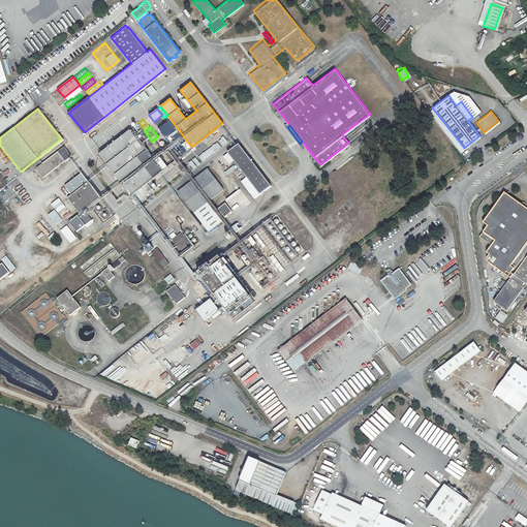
[(99,153),(130,194),(133,192),(161,171),(129,129),(99,153)]
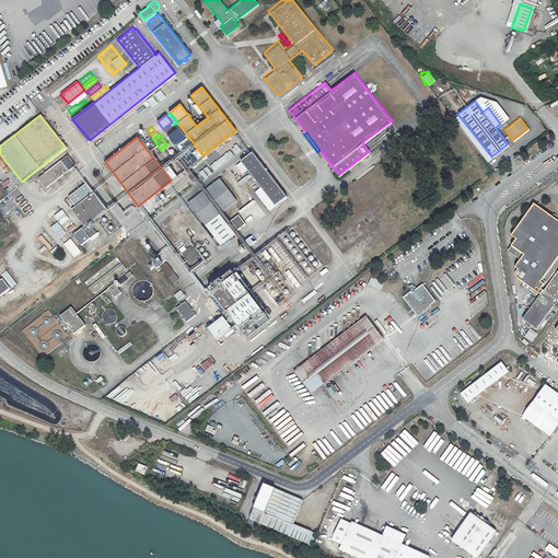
[(229,147),(233,153),(240,149),(234,142),(229,147)]
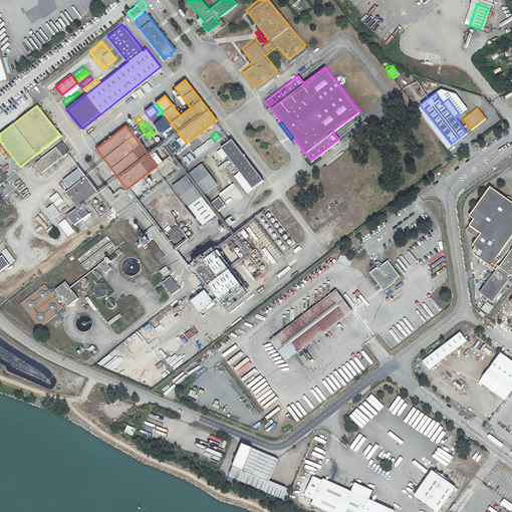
[(226,154),(252,187),(262,179),(231,140),(221,147),(226,154)]
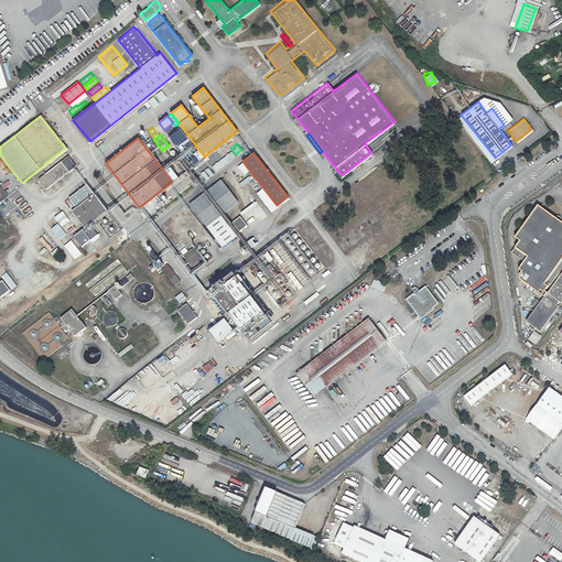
[(39,177),(46,186),(75,163),(68,154),(39,177)]
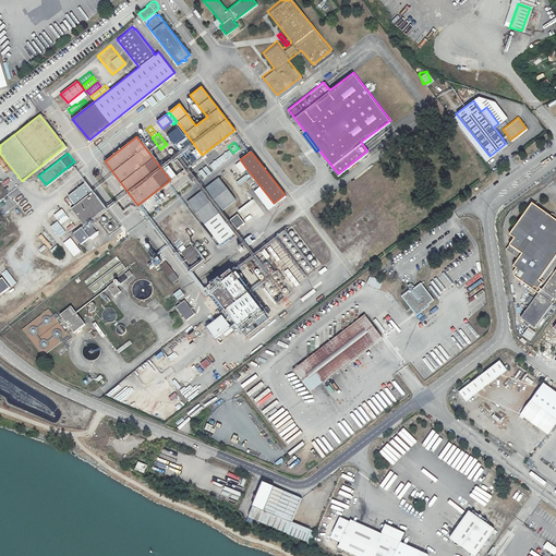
[(181,154),(173,159),(182,170),(190,165),(181,154)]
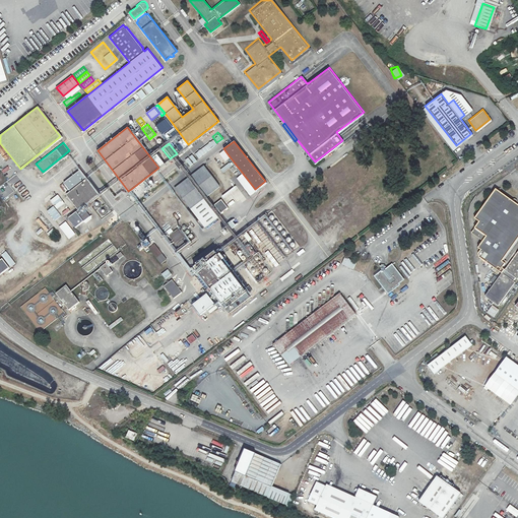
[(9,157),(0,144),(0,155),(4,162),(9,157)]
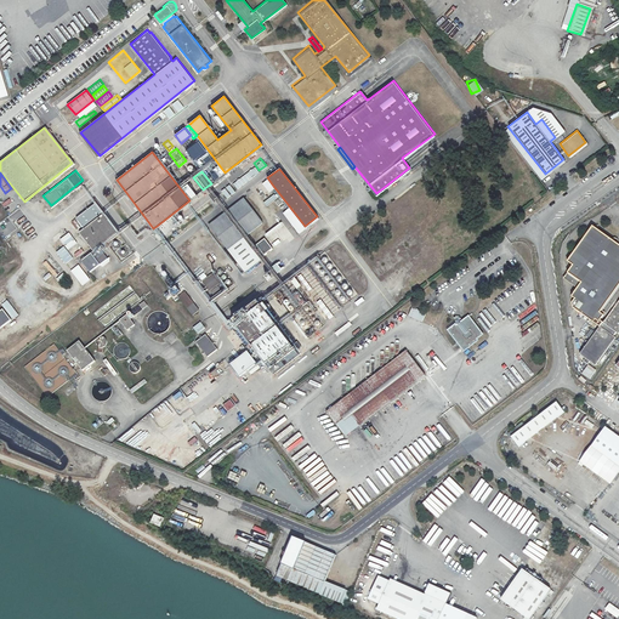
[(273,186),(267,177),(262,182),(268,191),(273,186)]
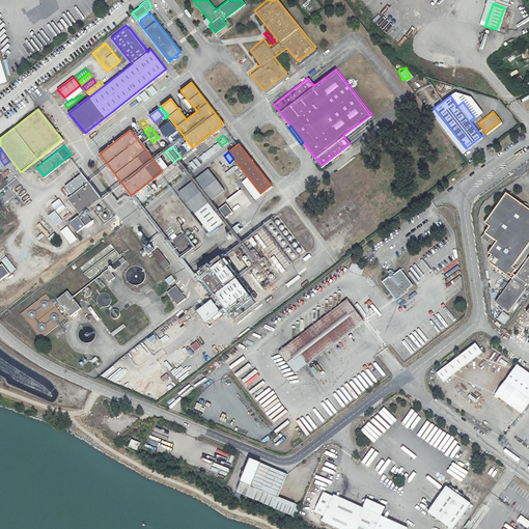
[(194,156),(187,162),(192,168),(199,163),(194,156)]
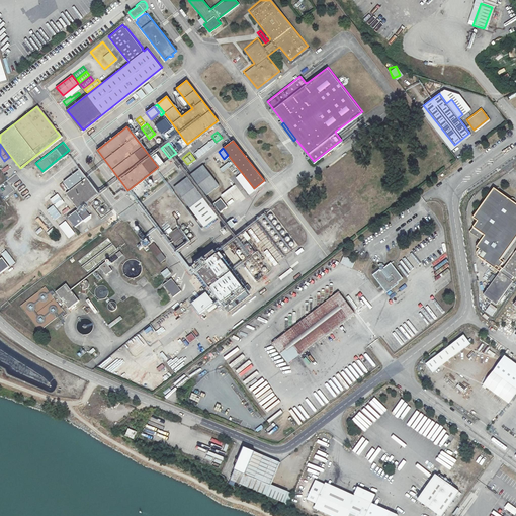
[(173,187),(203,226),(219,215),(203,194),(218,183),(201,163),(173,187)]
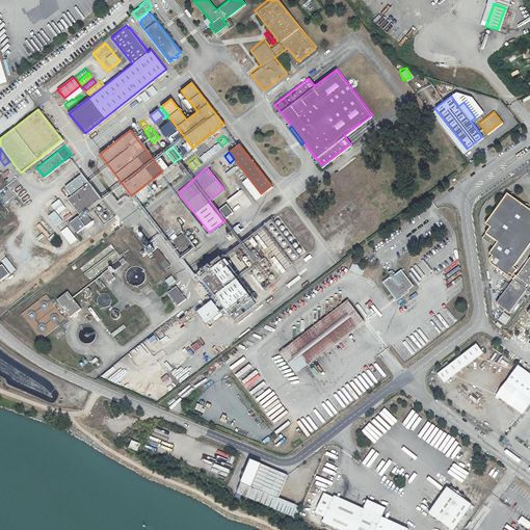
[(80,214),(85,211),(101,199),(81,173),(64,185),(70,192),(72,195),(68,199),(80,214)]
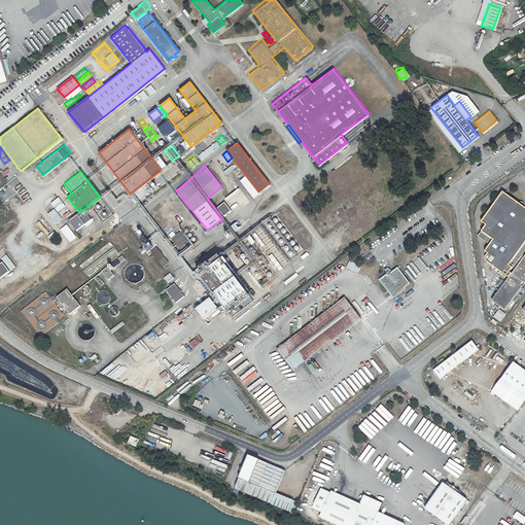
[(69,190),(64,183),(60,187),(65,194),(69,190)]
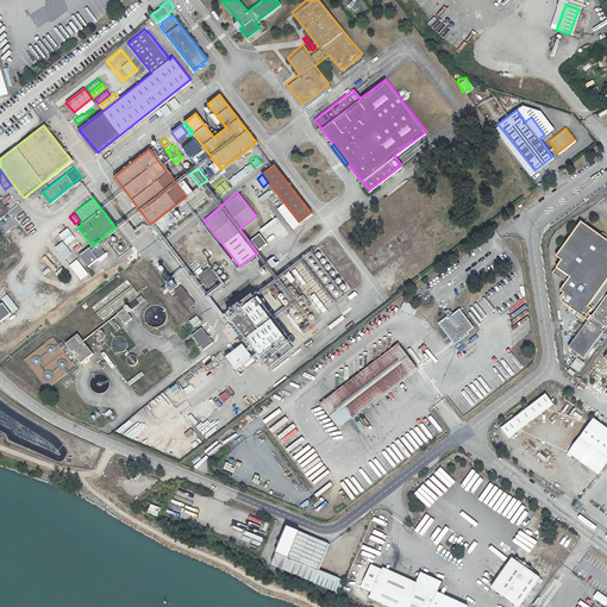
[(586,319),(565,345),(581,356),(600,330),(598,329),(601,325),(602,326),(606,320),(606,289),(588,315),(586,313),(586,312),(589,308),(584,305),(606,275),(606,241),(580,220),(554,255),(559,258),(554,266),(567,276),(557,288),(561,292),(558,295),(558,300),(579,314),(577,315),(581,319),(582,317),(586,319)]
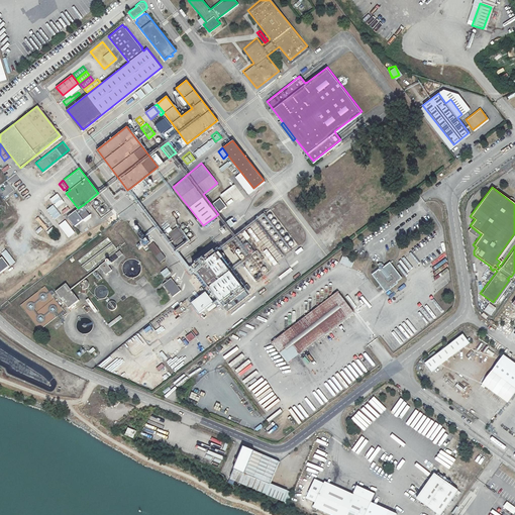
[(220,194),(213,200),(219,208),(226,202),(220,194)]
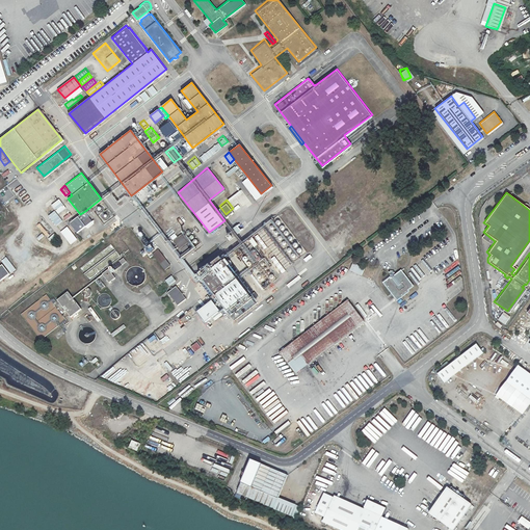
[(56,212),(60,220),(68,216),(62,208),(56,212)]
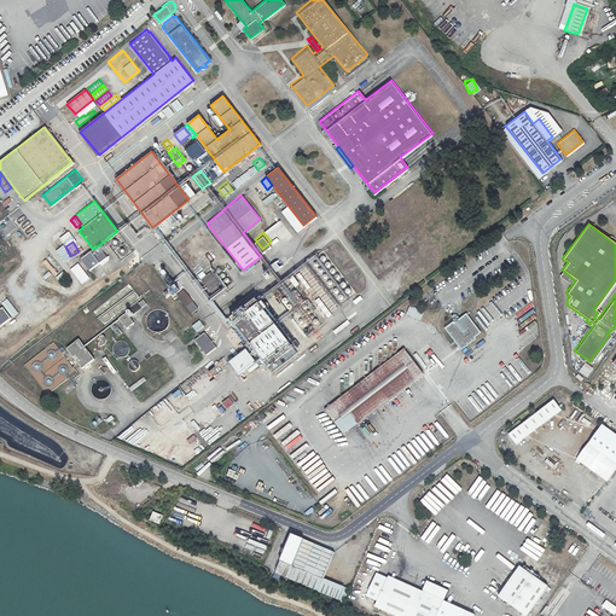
[(99,245),(93,249),(92,251),(100,262),(108,257),(99,245)]
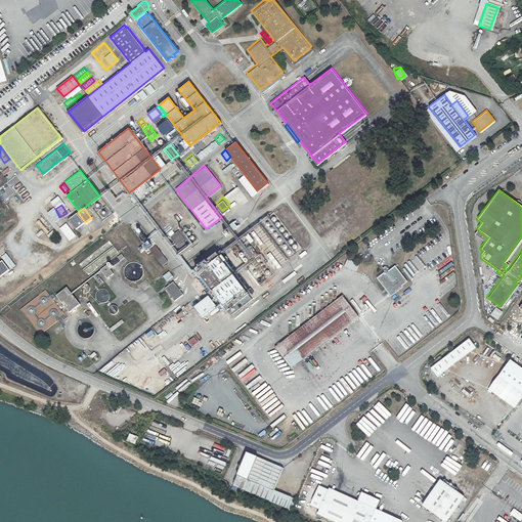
[(85,222),(78,213),(69,219),(77,229),(85,222)]
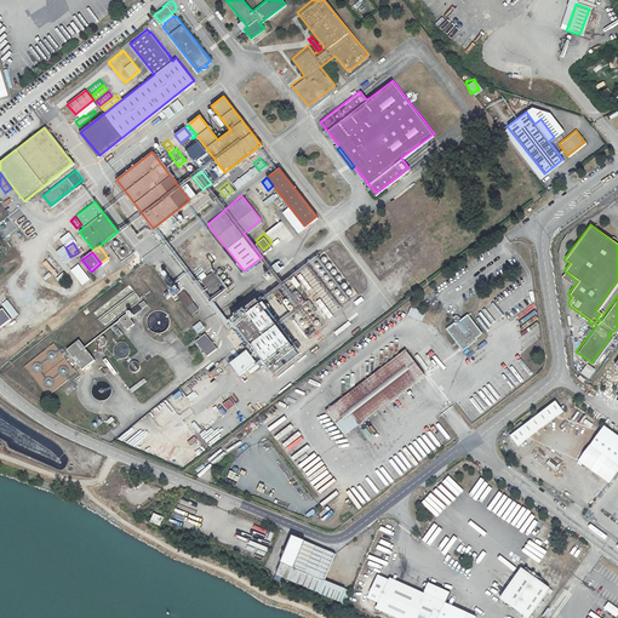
[(75,262),(68,268),(80,284),(89,276),(75,262)]
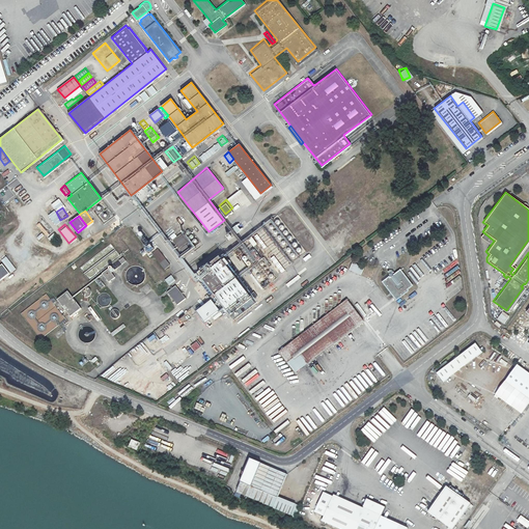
[(36,226),(31,231),(33,234),(39,230),(36,226)]
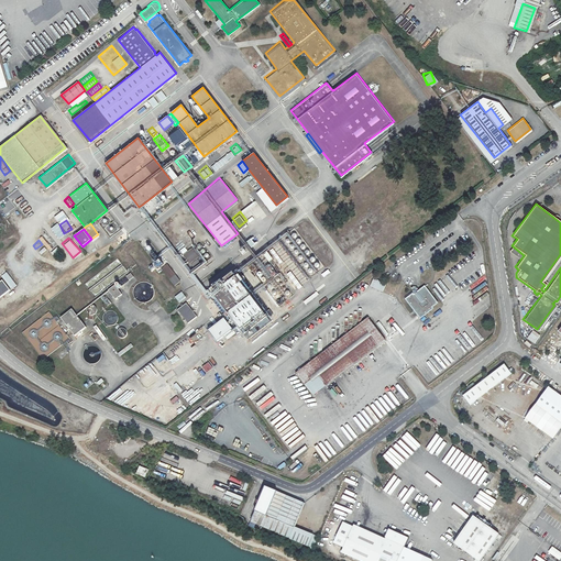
[(55,245),(48,251),(51,254),(57,248),(55,245)]
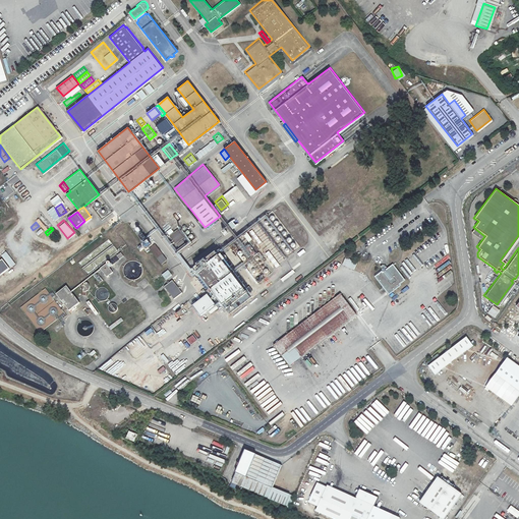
[(139,227),(136,230),(142,238),(147,235),(139,227)]
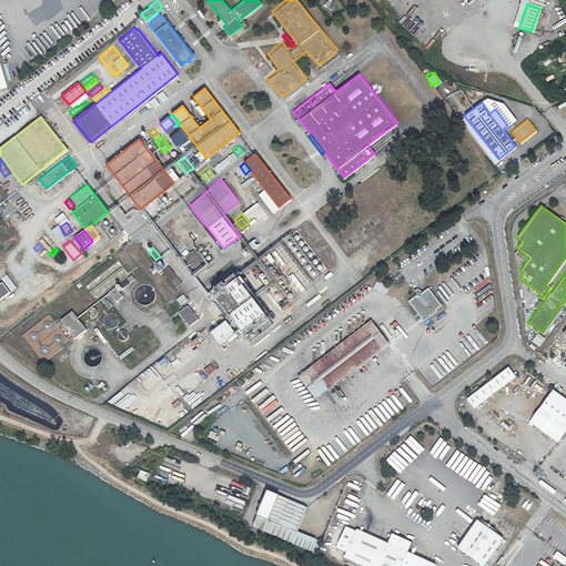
[(184,255),(191,263),(198,259),(200,256),(193,249),(184,255)]
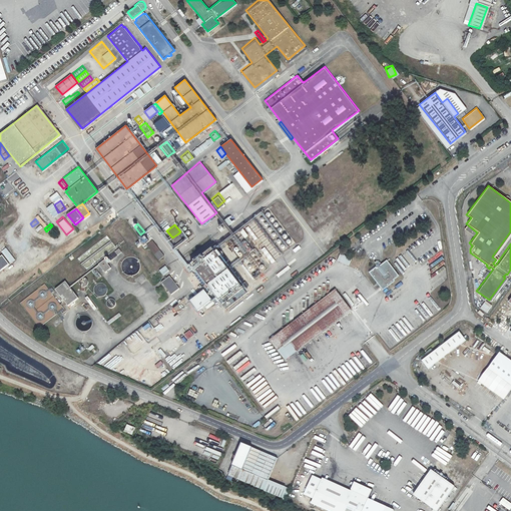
[(178,233),(172,237),(176,243),(182,238),(178,233)]
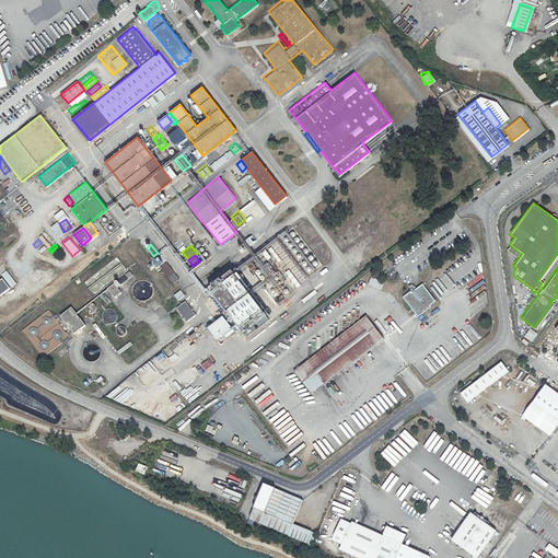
[(166,262),(161,266),(173,282),(179,278),(166,262)]
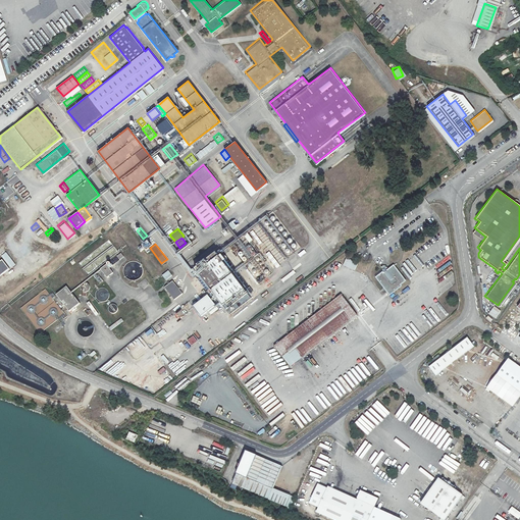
[(268,249),(264,252),(273,267),(277,264),(268,249)]
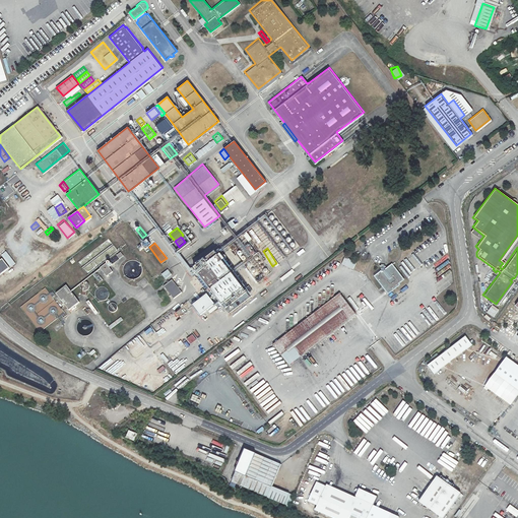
[(248,290),(245,286),(215,250),(194,266),(197,269),(227,308),(248,290)]
